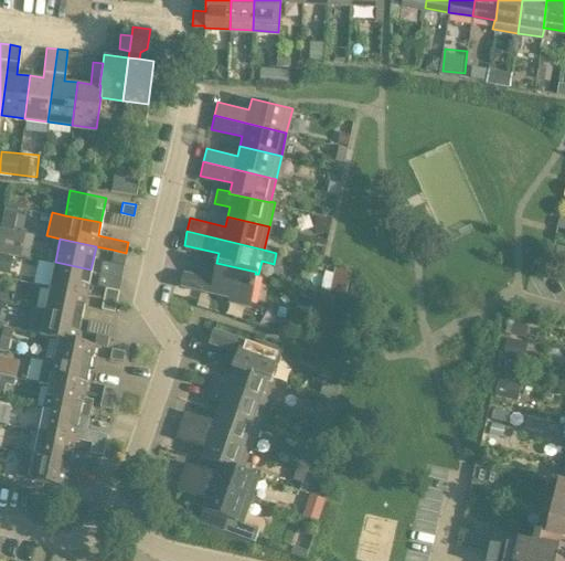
[(126,253),(113,250),(110,261),(124,263),(126,253)]
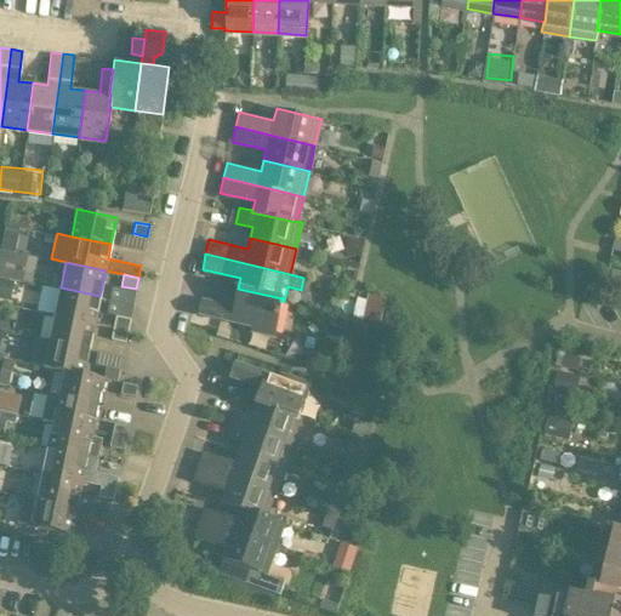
[(55,313),(95,321),(100,296),(61,287),(55,313)]
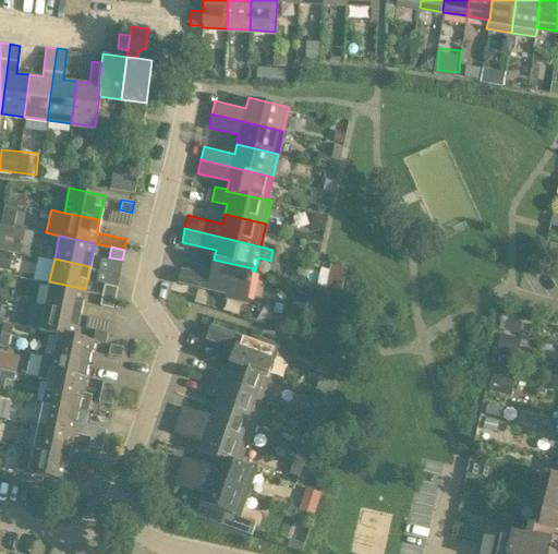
[(245,301),(252,271),(253,268),(214,260),(210,274),(181,267),(178,280),(227,292),(226,296),(245,301)]
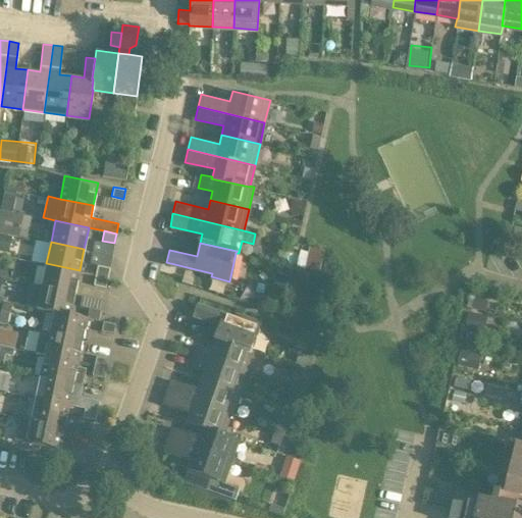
[(46,263),(42,285),(74,292),(80,270),(46,263)]
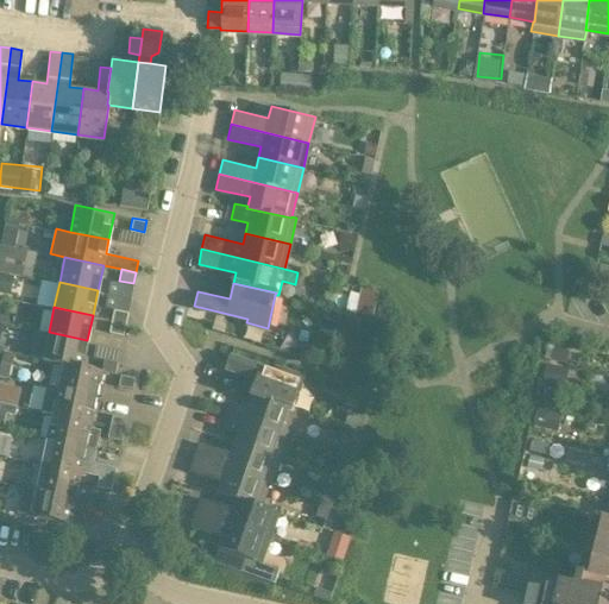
[(111,319),(125,322),(127,310),(113,308),(111,319)]
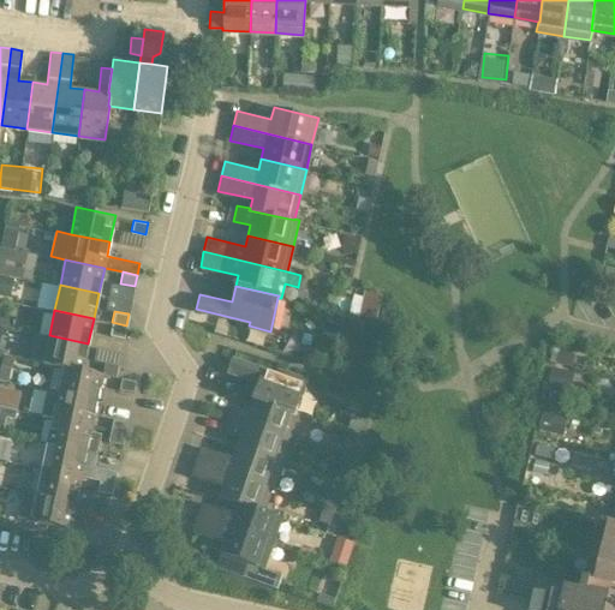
[(126,326),(112,322),(109,334),(124,336),(126,326)]
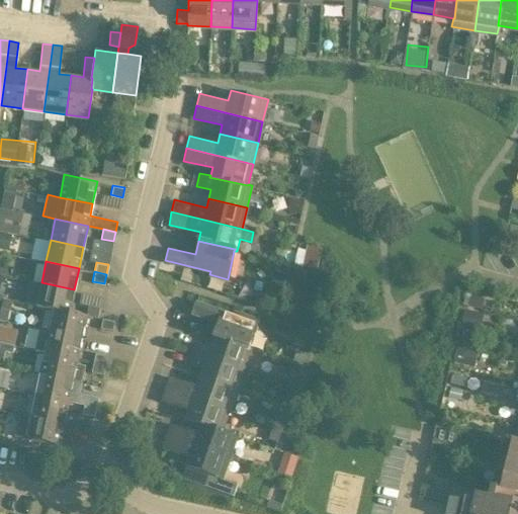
[(70,313),(70,311),(74,289),(41,282),(29,280),(24,302),(36,304),(36,306),(53,309),(70,313)]
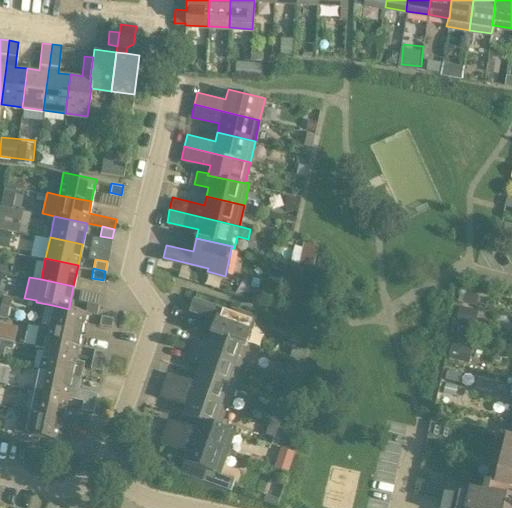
[(245,343),(246,342),(255,315),(238,308),(237,312),(193,297),(189,308),(216,317),(211,331),(245,343)]
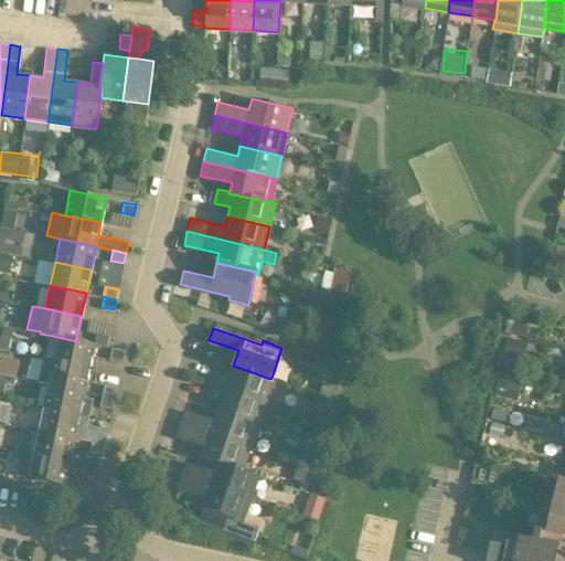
[(94,342),(95,342),(106,346),(108,335),(96,332),(94,342)]
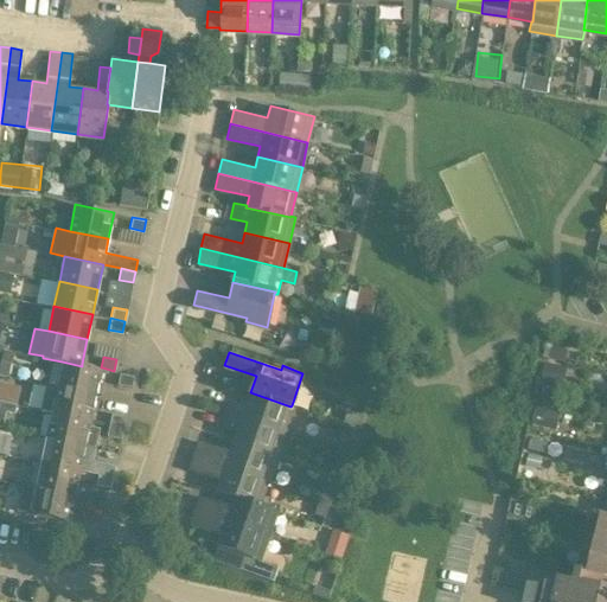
[(62,362),(57,385),(96,394),(102,367),(101,367),(82,364),(82,366),(62,362)]
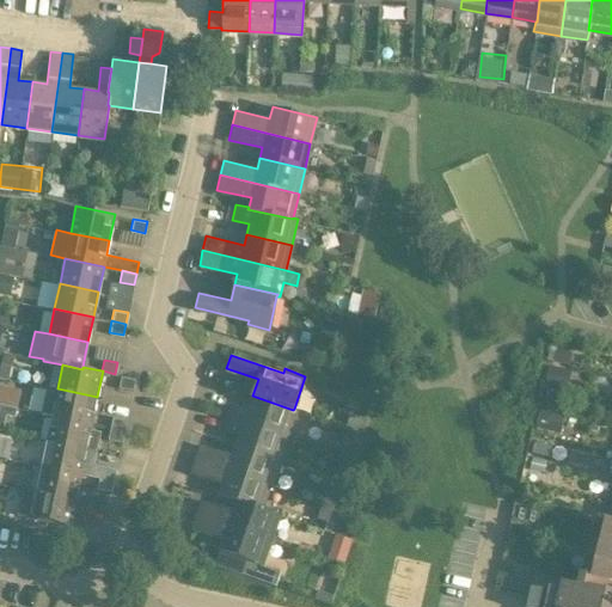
[(121,375),(118,386),(133,388),(135,378),(121,375)]
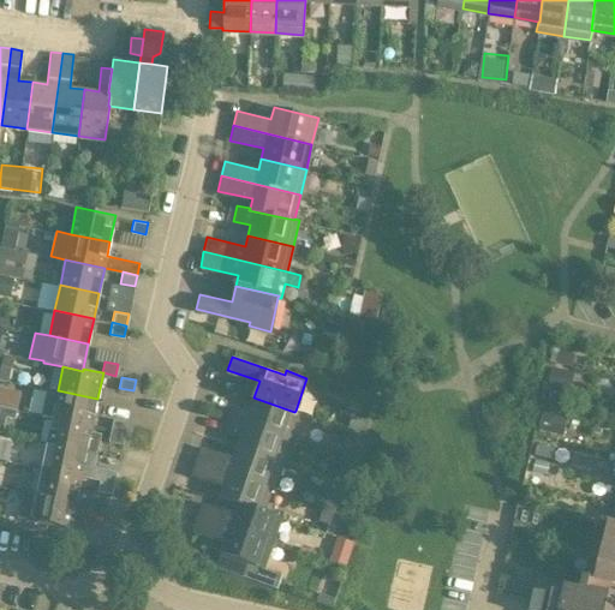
[(41,413),(53,416),(91,425),(97,399),(58,390),(47,388),(41,413)]
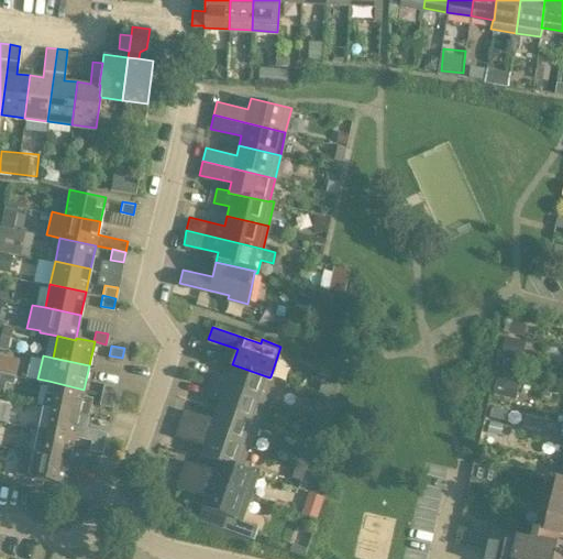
[(209,381),(264,401),(273,376),(271,376),(269,377),(232,364),(229,373),(213,368),(209,381)]
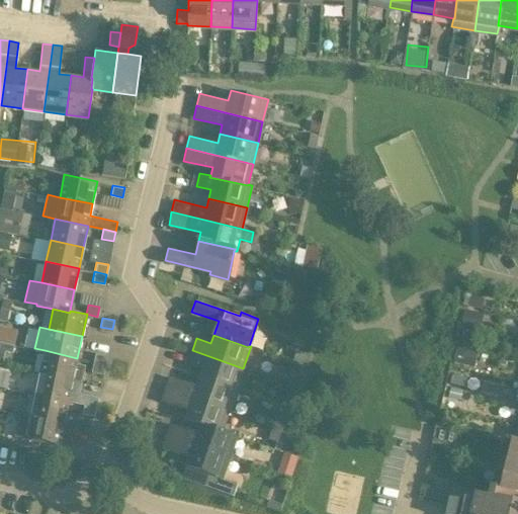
[(0,348),(5,350),(12,351),(14,344),(0,340),(0,348)]
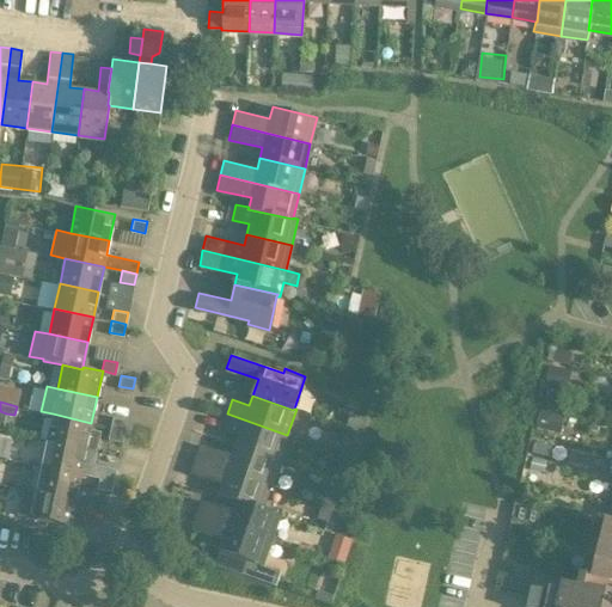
[(538,423),(560,430),(565,410),(544,403),(538,423)]
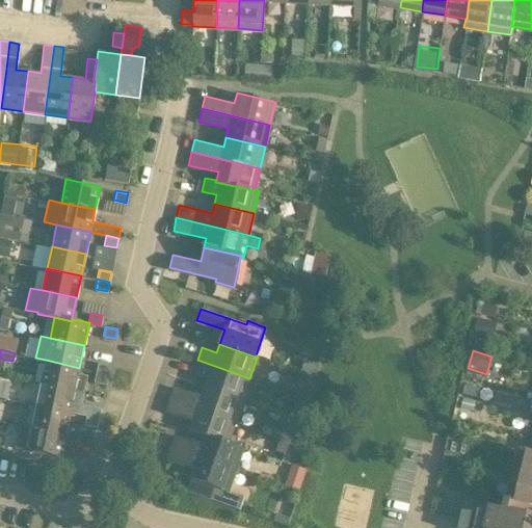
[(79,368),(46,360),(41,383),(75,390),(83,391),(86,374),(78,372),(79,368)]
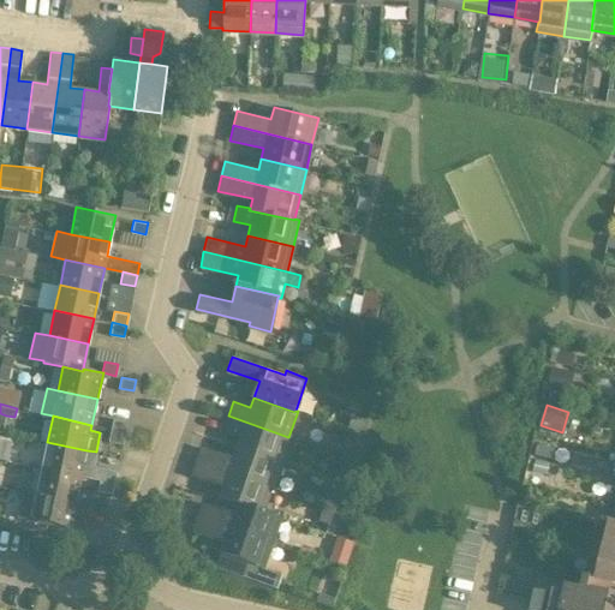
[(237,446),(280,461),(288,437),(228,416),(224,430),(240,436),(237,446)]
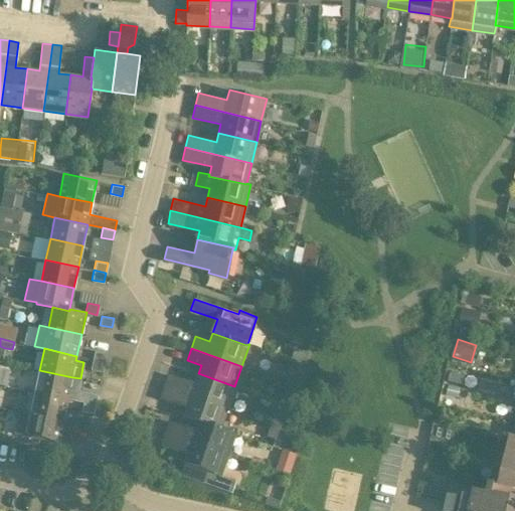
[(95,349),(93,359),(105,361),(107,352),(95,349)]
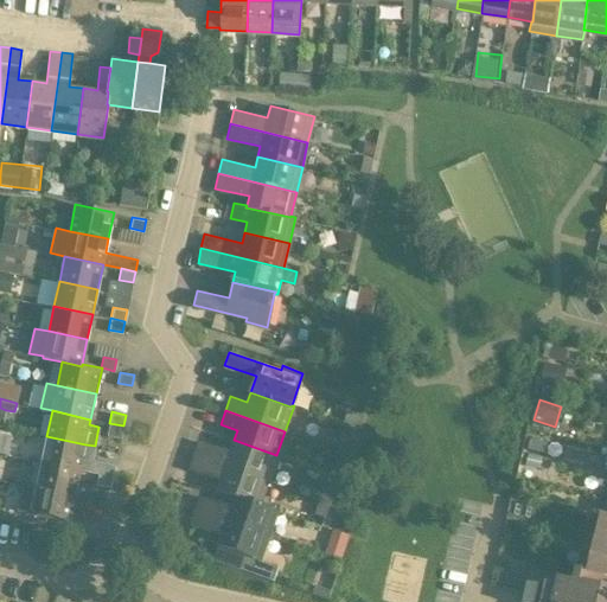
[(121,437),(123,426),(109,423),(107,434),(121,437)]
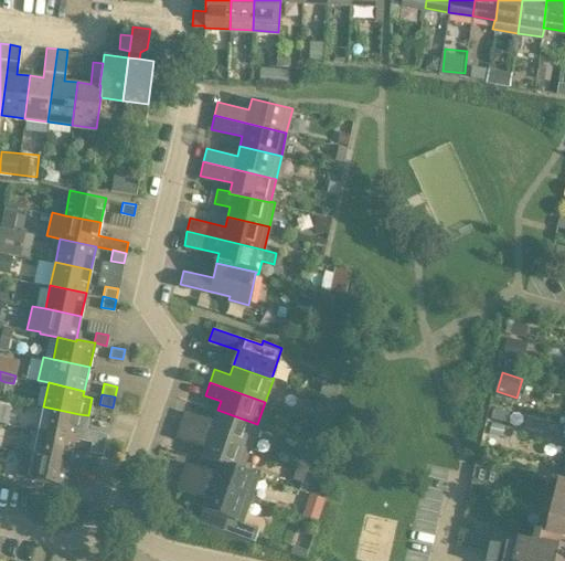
[(74,437),(80,414),(43,406),(39,430),(74,437)]
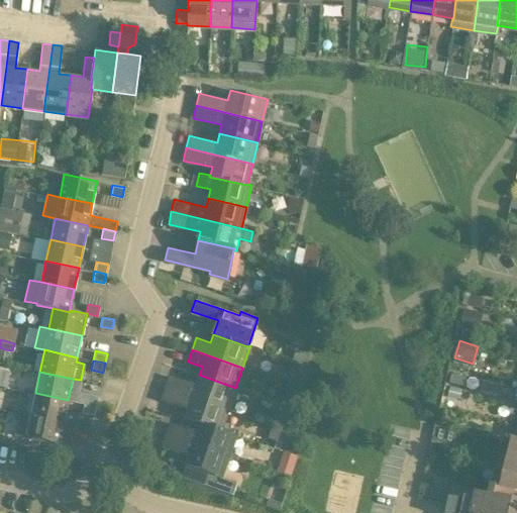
[(164,386),(228,409),(235,388),(199,375),(196,384),(169,375),(164,386)]
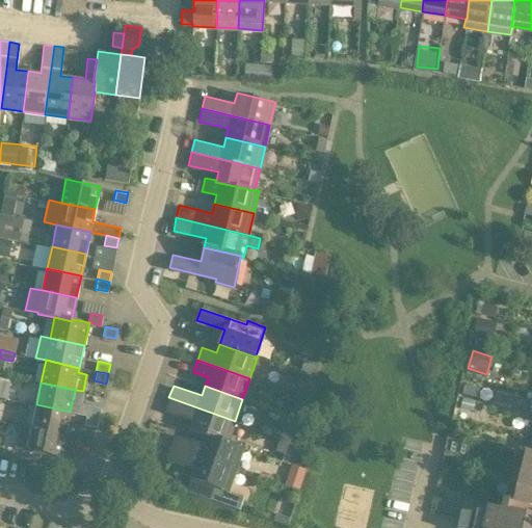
[(189,429),(205,436),(206,434),(228,442),(228,441),(235,421),(168,397),(164,410),(192,420),(189,429)]
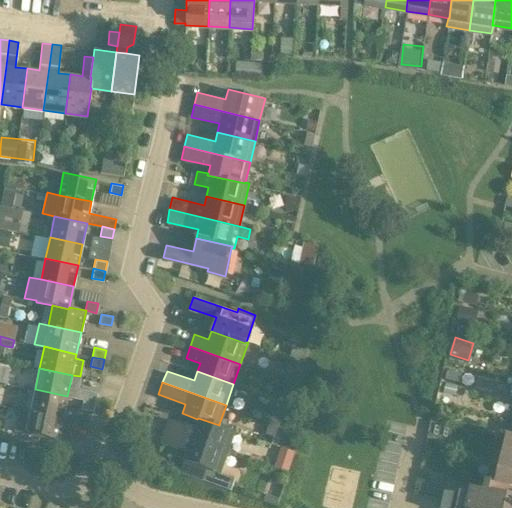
[(35,389),(30,410),(63,417),(67,396),(35,389)]
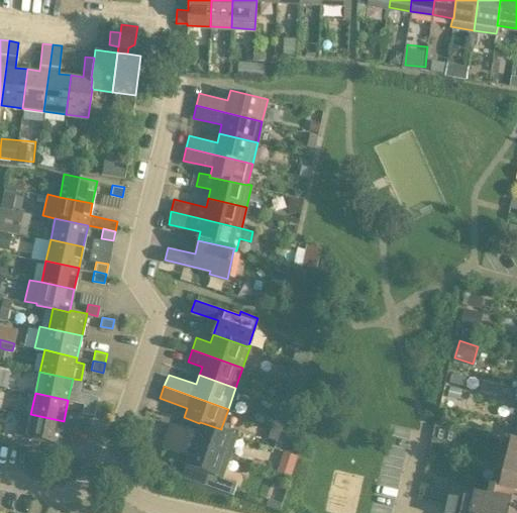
[(94,415),(96,406),(84,403),(82,412),(94,415)]
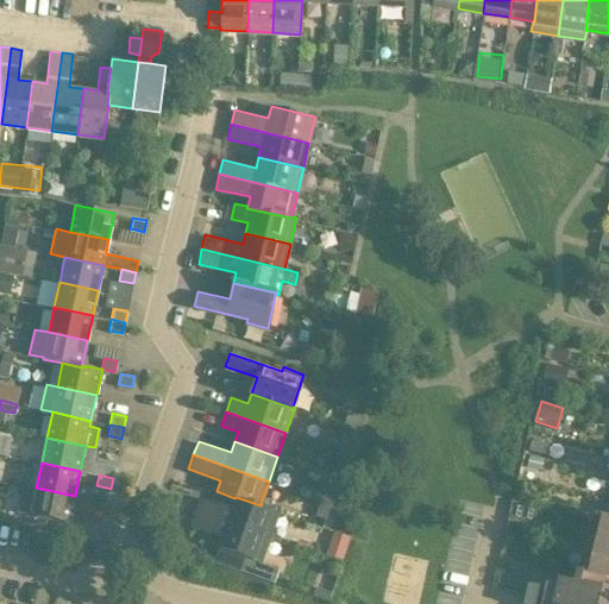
[(69,522),(75,496),(36,488),(31,514),(69,522)]
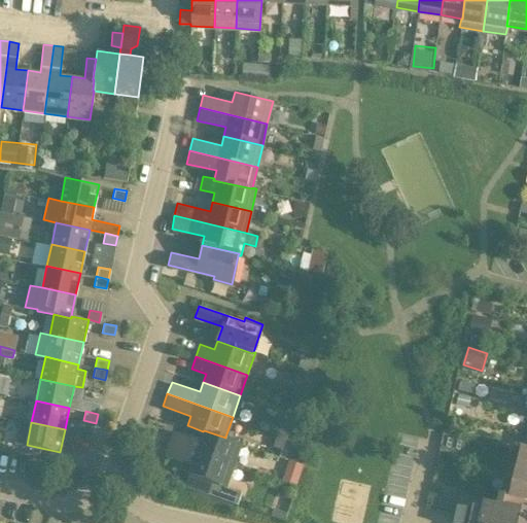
[(204,430),(203,431),(200,439),(172,429),(168,441),(233,464),(241,442),(225,437),(225,438),(204,430)]
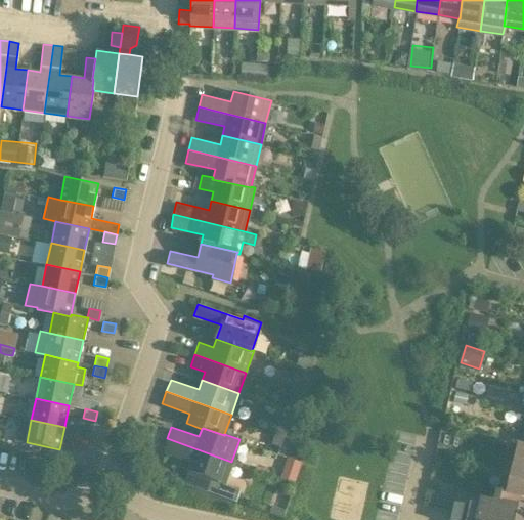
[(231,462),(167,438),(163,450),(190,461),(183,481),(235,501),(239,489),(224,483),(231,462)]
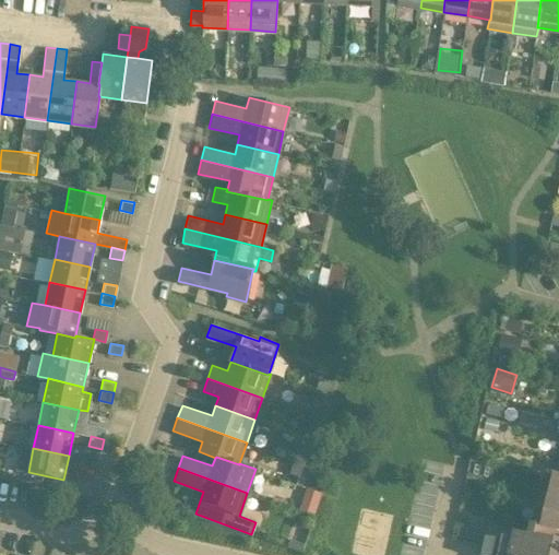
[(558,554),(558,479),(555,477),(555,476),(551,476),(540,526),(532,523),(528,538),(514,534),(515,530),(487,523),(479,554),(558,554)]
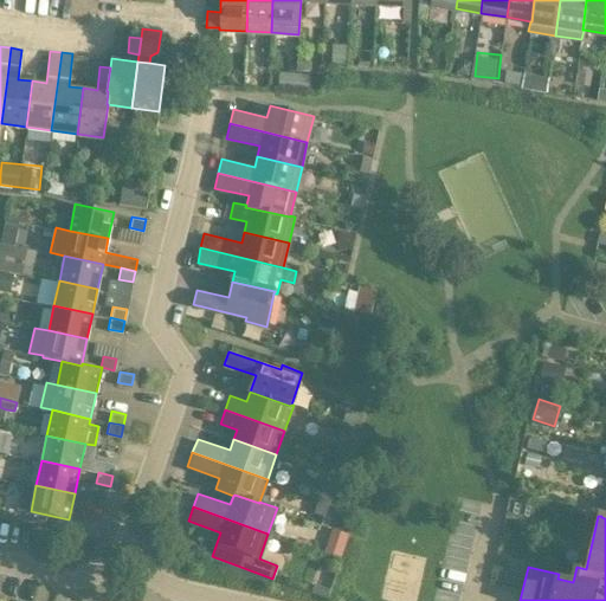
[(336,524),(328,548),(342,553),(349,529),(336,524)]
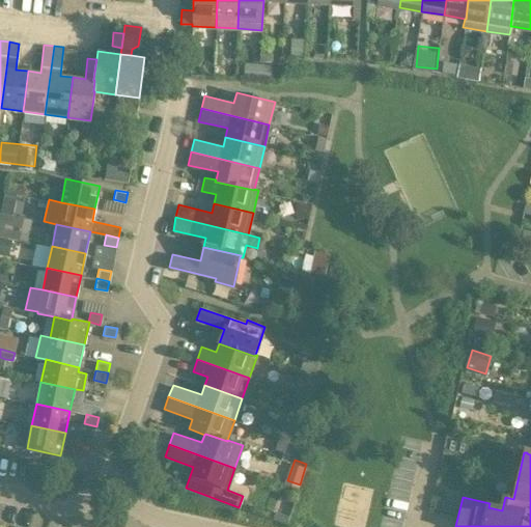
[(364,526),(373,486),(343,478),(334,519),(364,526)]
